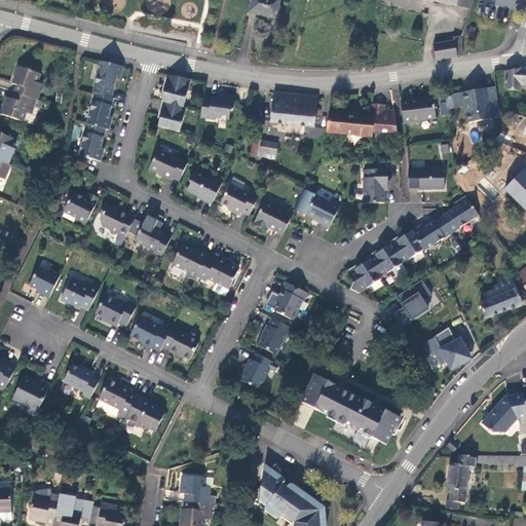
[(280,0),(279,0),(253,0),(250,14),(275,20),(280,0)]
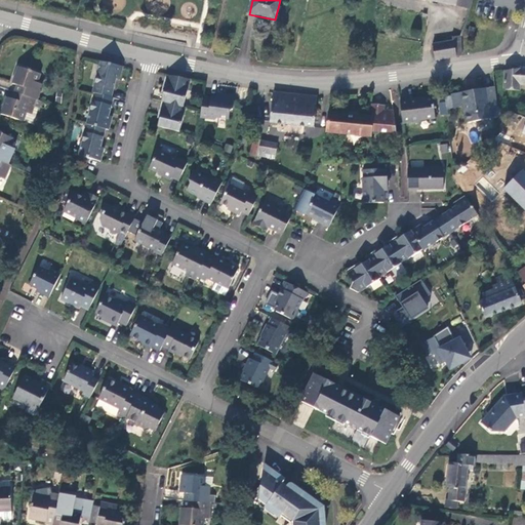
[(472,0),(422,0),(470,9),(472,0)]
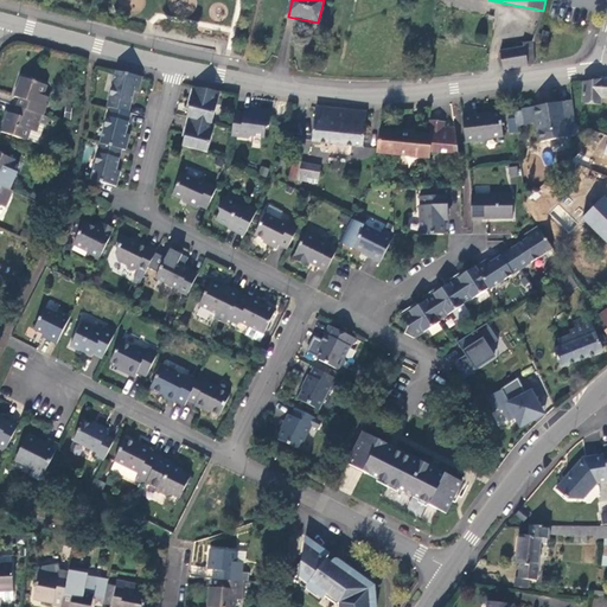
[(536,64),(534,43),(524,44),(525,49),(503,52),(505,70),(536,64)]
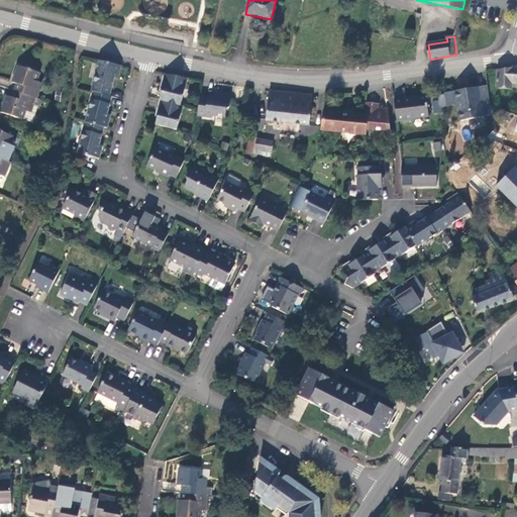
[(120,65),(98,60),(90,91),(92,91),(108,96),(113,79),(114,73),(118,74),(120,65)]
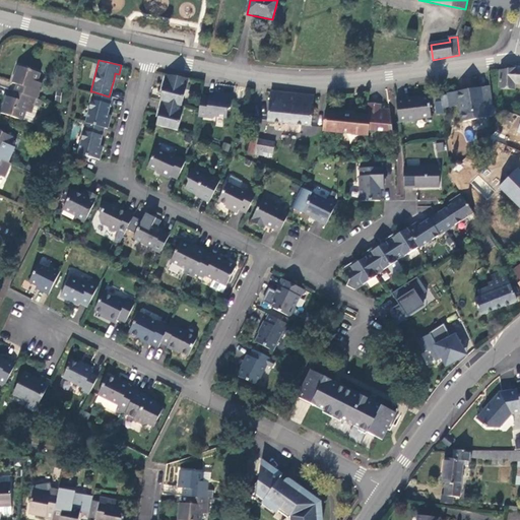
[(19,92),(38,99),(43,83),(38,81),(40,73),(18,65),(13,82),(16,83),(21,86),(19,92)]
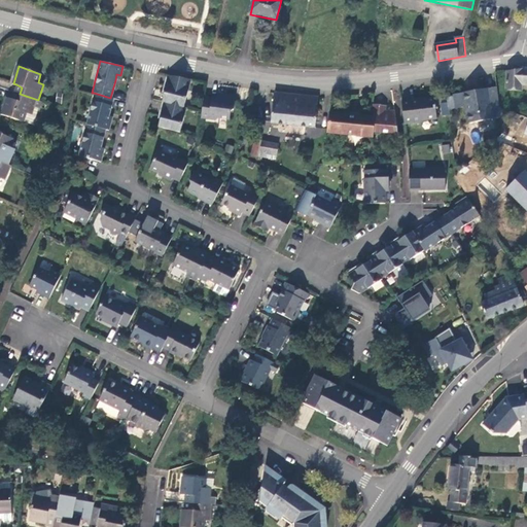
[(523,70),(507,72),(506,91),(521,92),(522,85),(526,85),(526,68),(523,69),(523,70)]
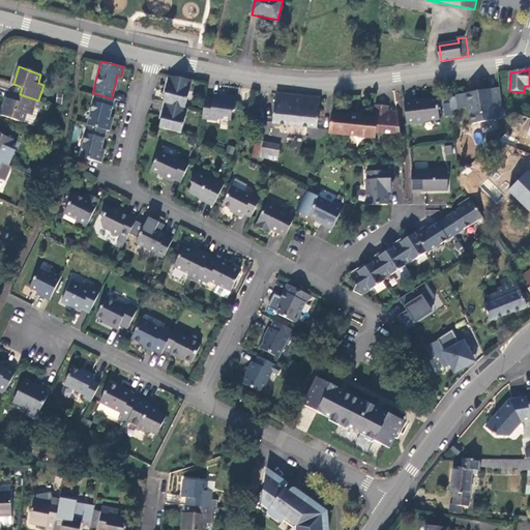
[(192,81),(170,77),(163,101),(166,102),(185,108),(192,81)]
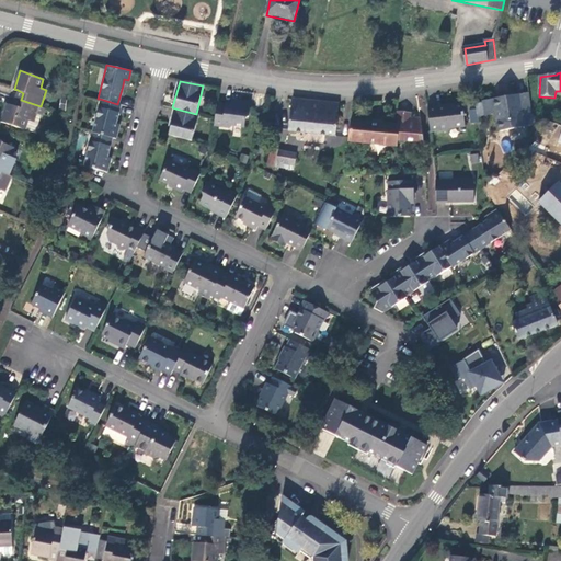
[(531,115),(529,93),(485,99),(485,101),(488,114),(496,113),(499,130),(534,126),(533,124),(531,115)]
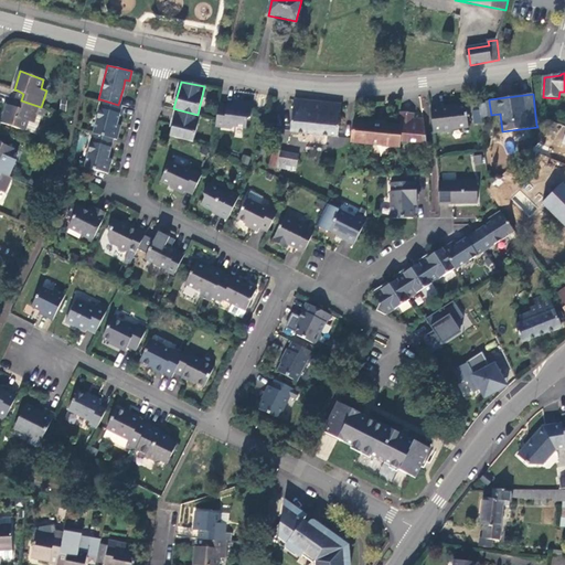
[(16,98),(14,98),(11,105),(19,107),(21,100),(16,98)]
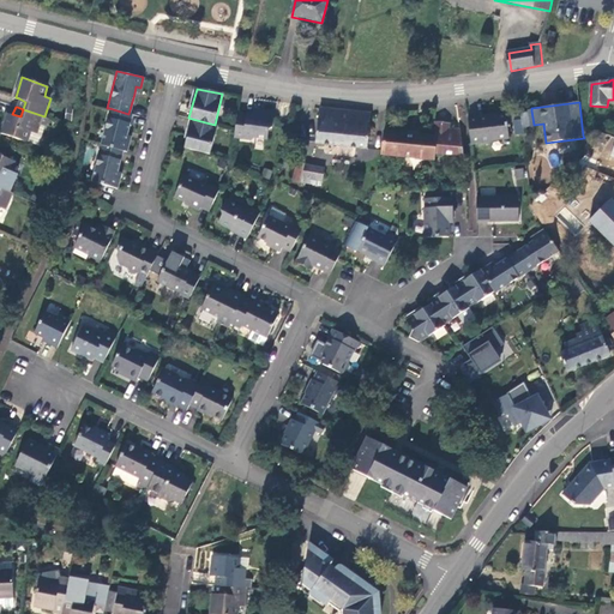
[(109,108),(100,145),(122,151),(126,152),(128,142),(125,140),(126,134),(131,114),(128,114),(109,108)]
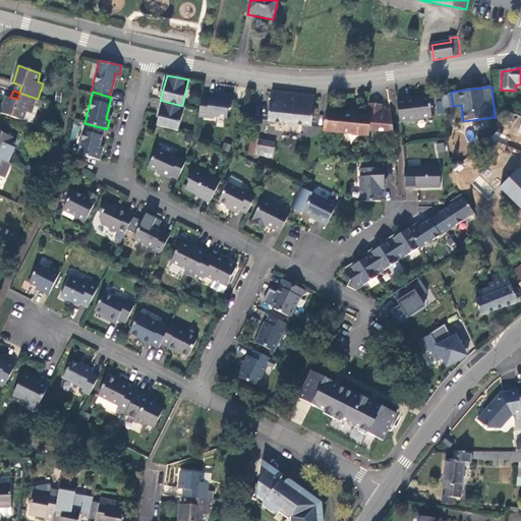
[(34,123),(41,100),(38,99),(19,93),(17,99),(10,97),(7,96),(1,113),(34,123)]
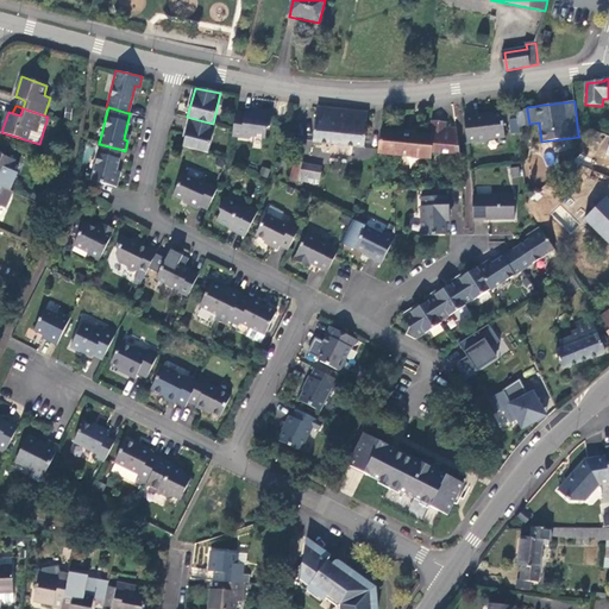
[(368,114),(316,108),(313,142),(365,148),(368,114)]
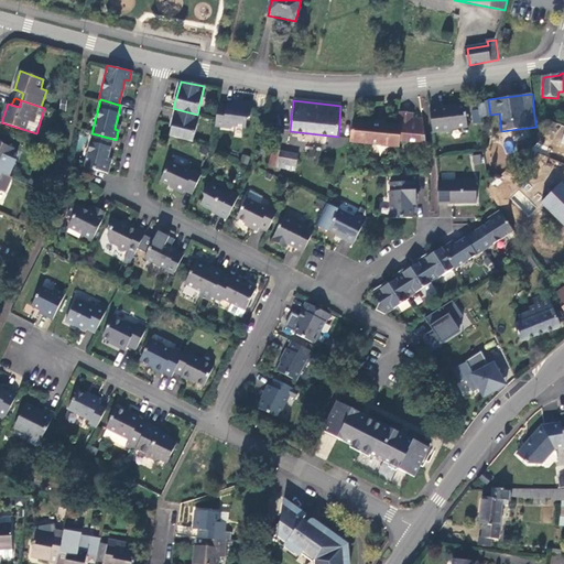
[(490,115),(488,101),(480,102),(483,116),(490,115)]
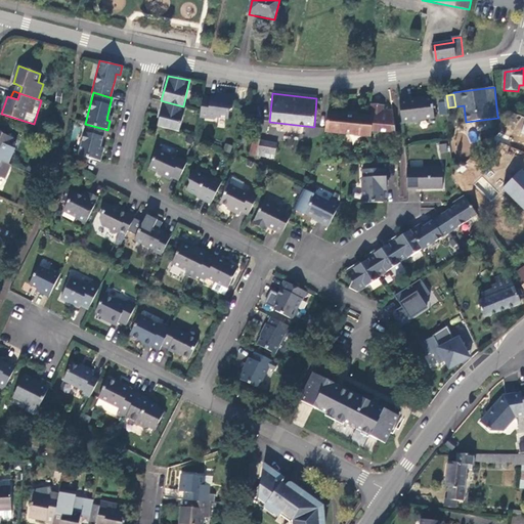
[(203,97),(200,118),(215,120),(218,118),(228,120),(230,112),(232,110),(233,102),(231,99),(227,99),(224,100),(220,100),(220,98),(211,96),(211,99),(203,97)]
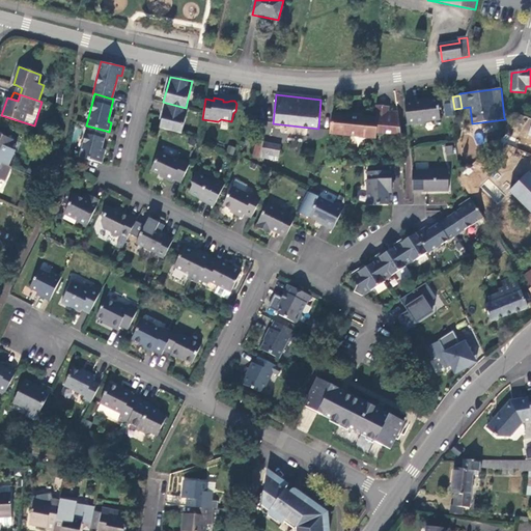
[(414,102),(406,103),(408,126),(416,124),(416,126),(424,124),(424,122),(440,120),(439,111),(441,108),(440,100),(414,103),(414,102)]
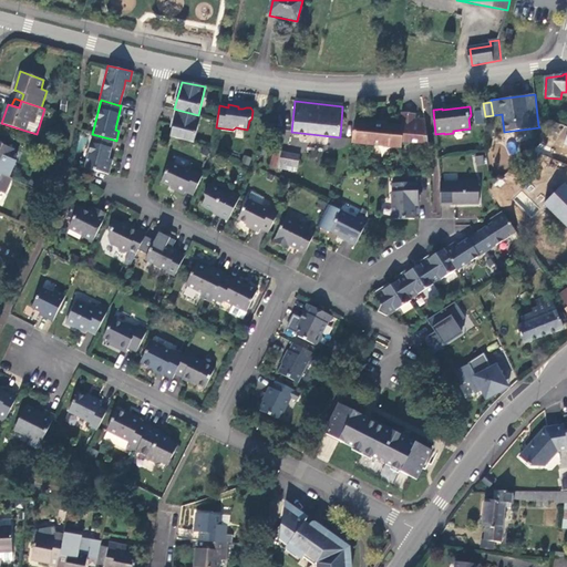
[(177,110),(169,136),(194,143),(200,115),(198,115),(177,110)]
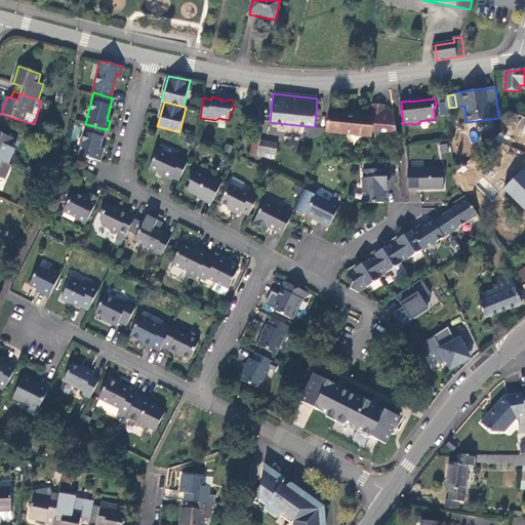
[(370,103),(369,116),(382,117),(384,109),(385,105),(370,103)]
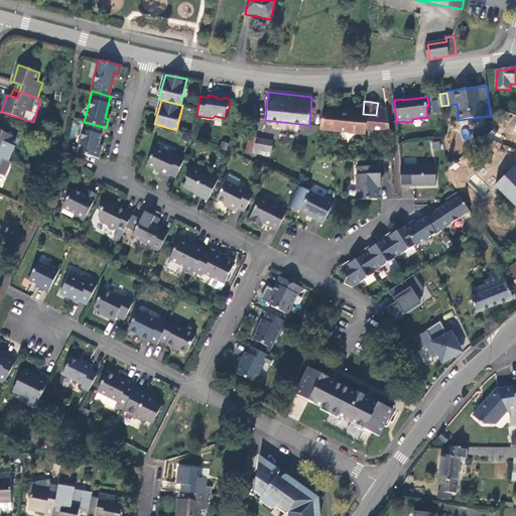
[(505,111),(489,106),(490,114),(501,118),(505,111)]
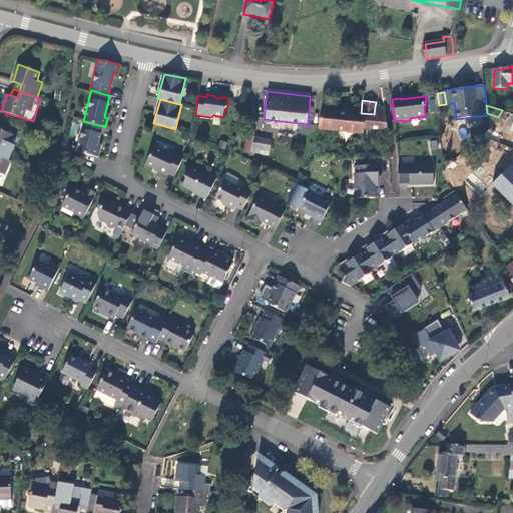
[(321,109),(319,129),(362,133),(362,128),(383,130),(380,107),(375,106),(374,114),(361,113),(321,109)]
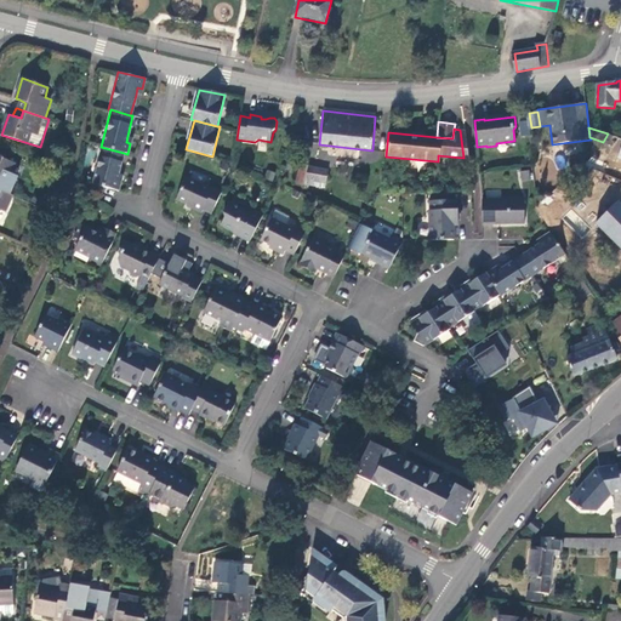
[(619,137),(608,134),(603,142),(593,159),(602,165),(619,137)]
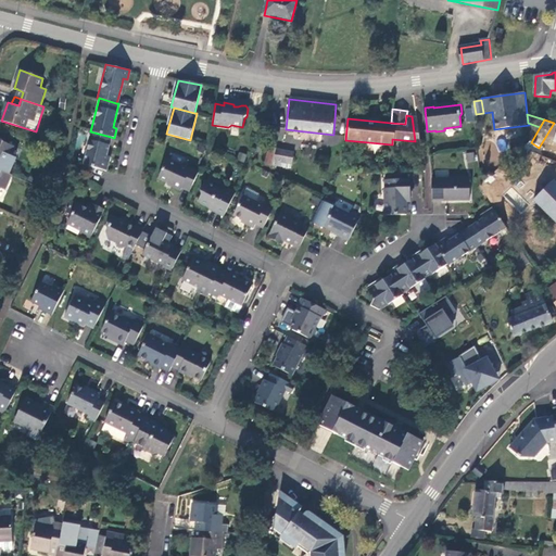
[(90,131),(81,165),(91,167),(106,172),(109,162),(104,161),(106,155),(111,137),(90,131)]
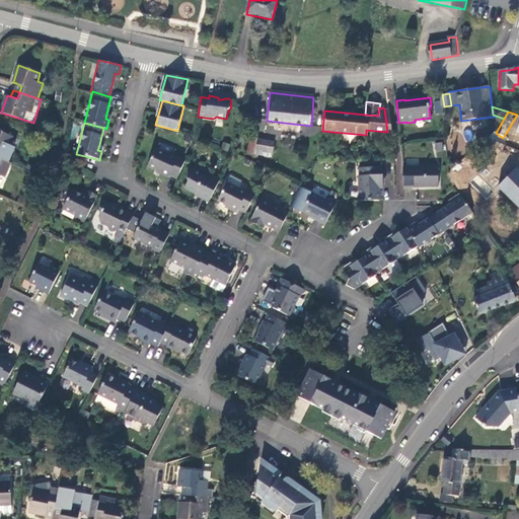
[(0,157),(8,161),(14,147),(9,144),(12,136),(0,130),(0,157)]
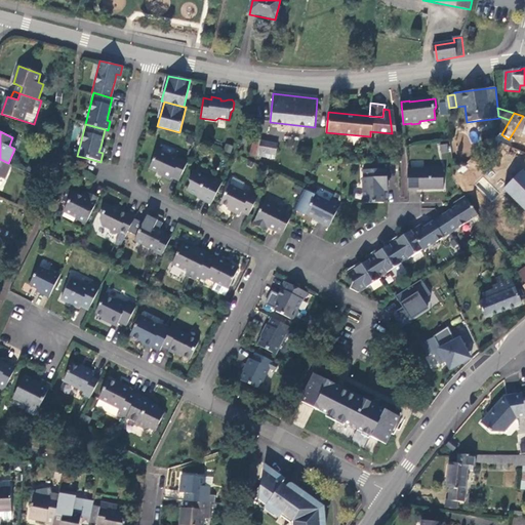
[(256,156),(257,156),(260,139),(254,138),(250,155),(256,156)]
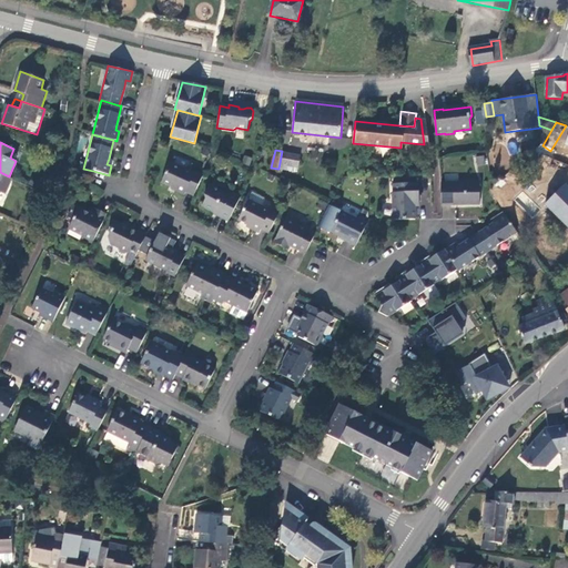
[(282,151),(279,169),(282,169),(283,164),(296,166),(300,154),(282,151)]
